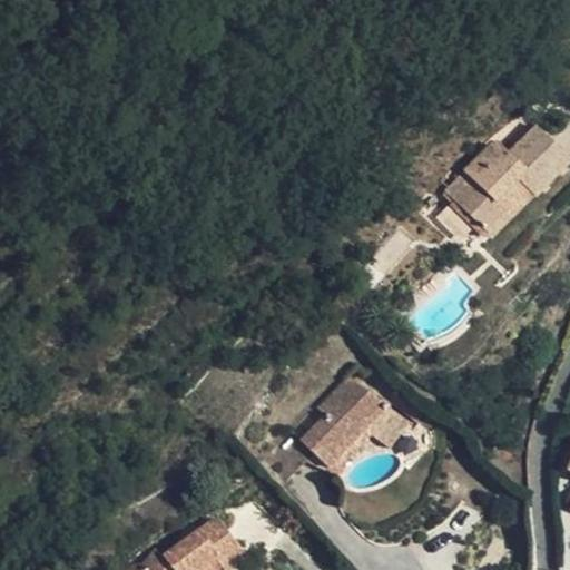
[(518,182),(530,194),(533,197),(569,160),(569,159),(538,126),(505,157),(492,144),(464,172),(473,180),(454,200),(489,235),(508,217),(494,204),(518,182)]
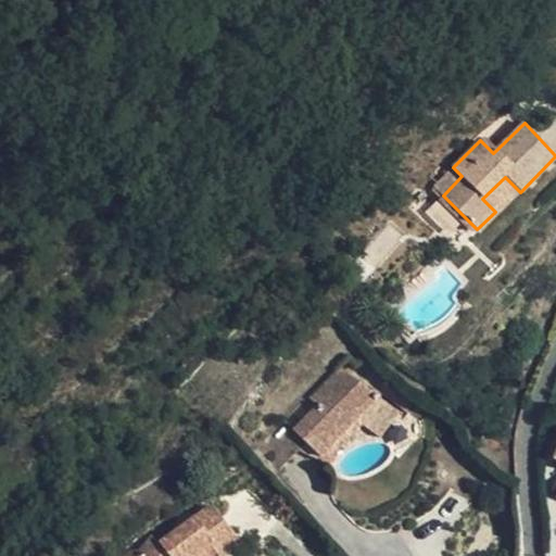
[(495,212),(517,189),(505,177),(482,199),(495,212)]
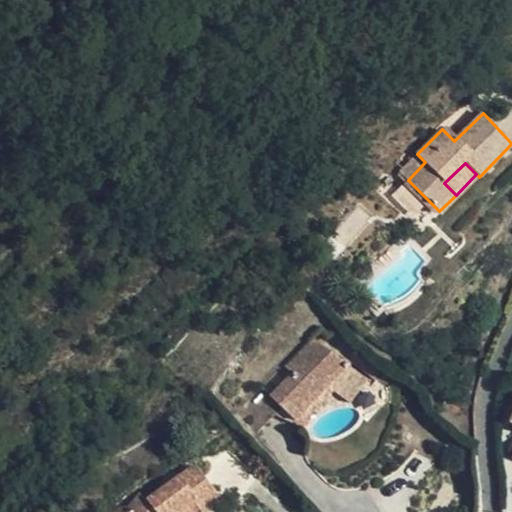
[(282,408),(293,419),(346,366),(310,340),(286,365),(292,372),(246,419),(258,431),(282,408)]
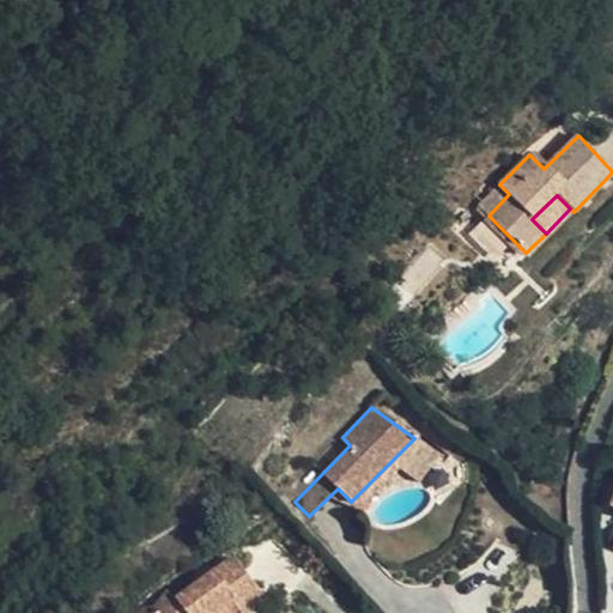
[(439,457),(414,438),(351,502),(358,508),(399,467),(419,481),(439,457)]
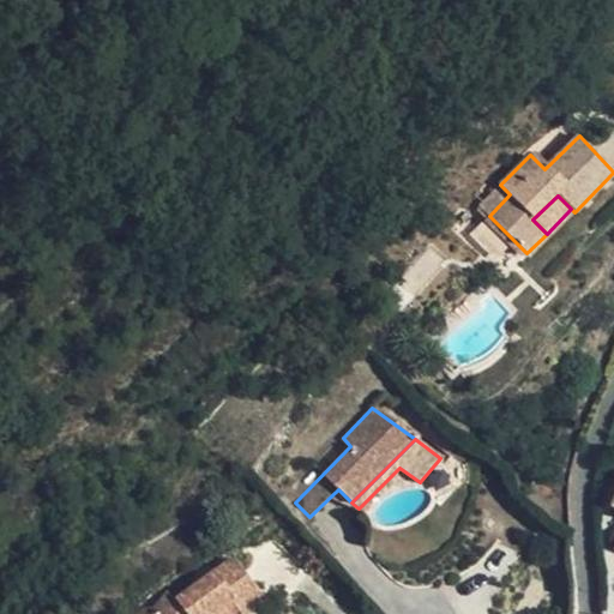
[(245,613),(264,601),(234,558),(176,599),(166,591),(152,608),(148,608),(140,608),(134,613),(133,613),(236,613),(239,613),(245,613)]
